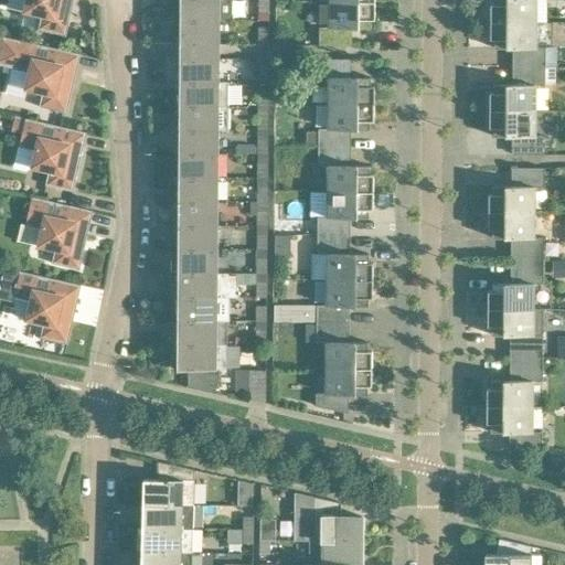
[(66,35),(74,0),(27,0),(24,11),(41,16),(39,30),(66,35)]
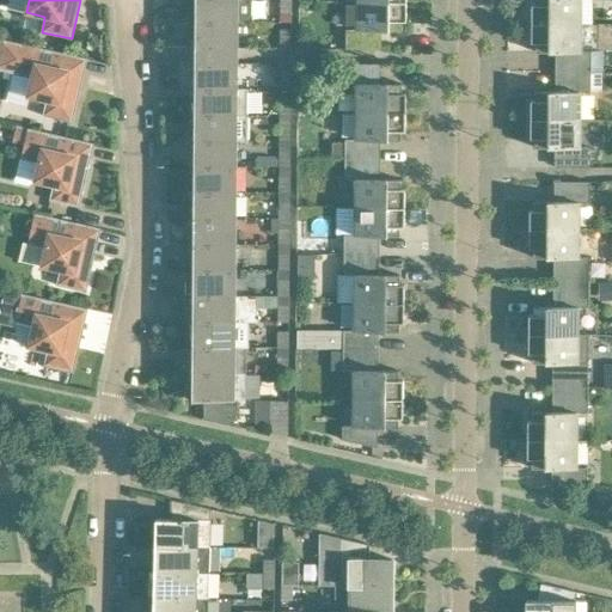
[(188,0),(188,10),(195,13),(195,20),(195,22),(237,22),(251,22),(251,0),(188,0)]
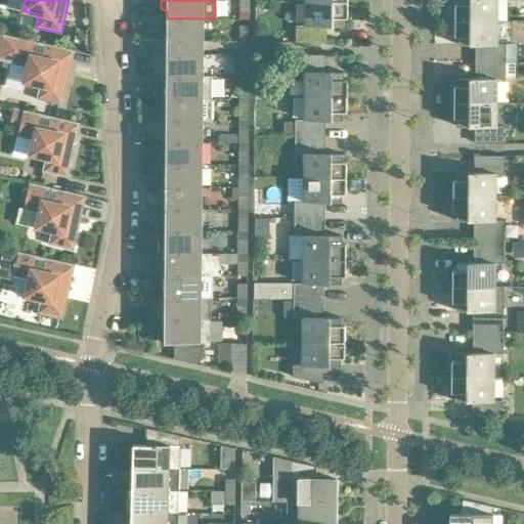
[(250,11),(250,0),(239,0),(241,11),(250,11)]
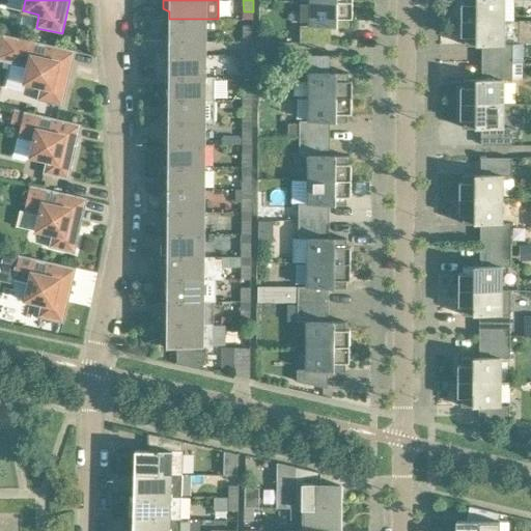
[(460,3),(460,21),(503,21),(503,0),(465,0),(465,4),(460,3)]
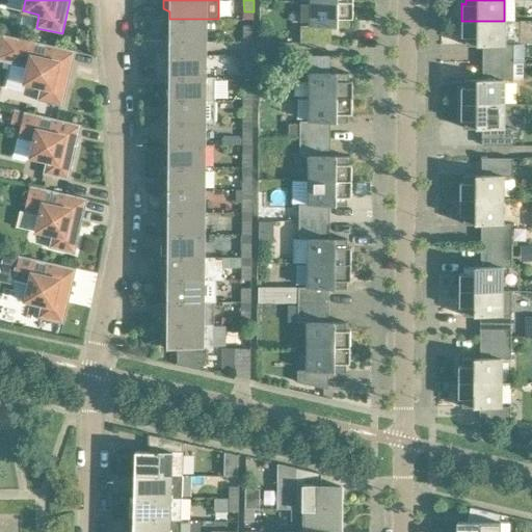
[(353,19),(353,2),(311,1),(310,25),(300,25),(300,43),(327,44),(327,26),(349,26),(349,19),(353,19)]
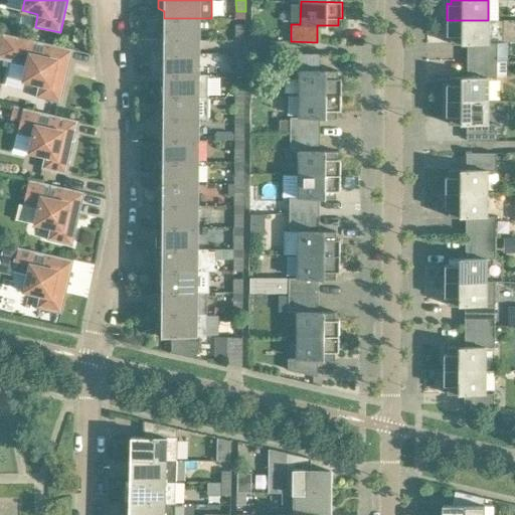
[(164,18),(164,46),(199,46),(199,41),(199,18),(164,18)]
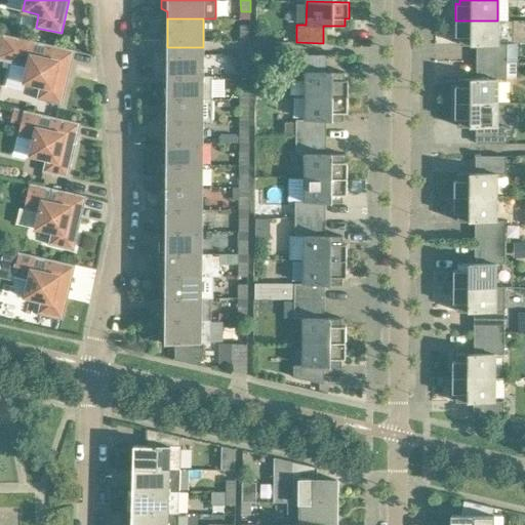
[(455,21),(455,37),(459,37),(459,44),(477,45),(481,45),(481,62),(507,62),(507,44),(497,44),(497,21),(455,21)]
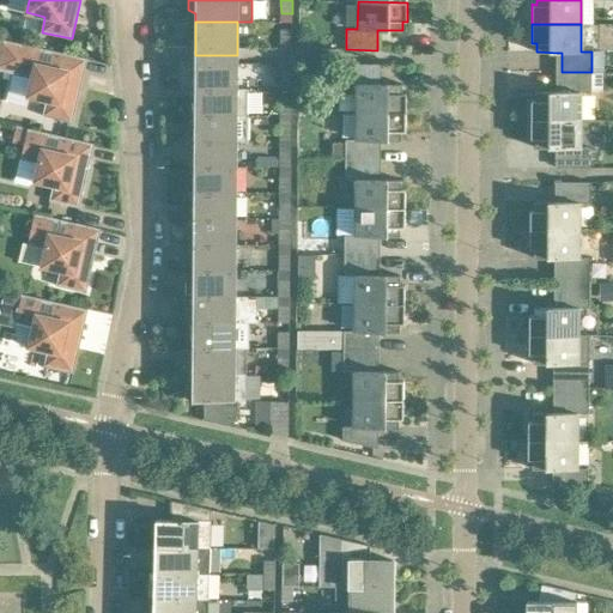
[(292,49),(292,28),(280,28),(280,49),(292,49)]
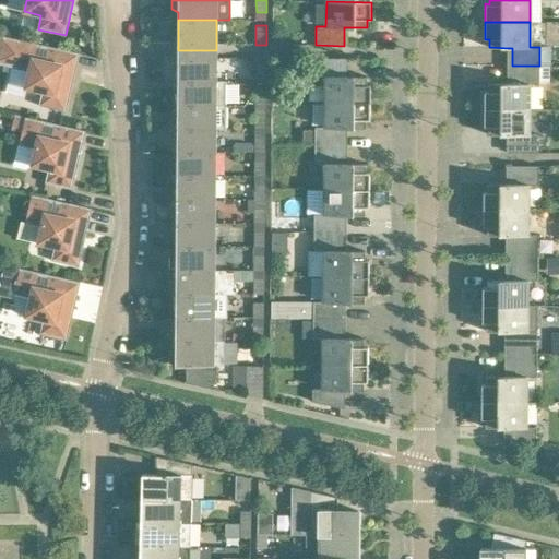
[(80,54),(19,39),(0,35),(0,62),(1,64),(13,68),(28,71),(25,88),(42,92),(39,106),(67,111),(80,54)]
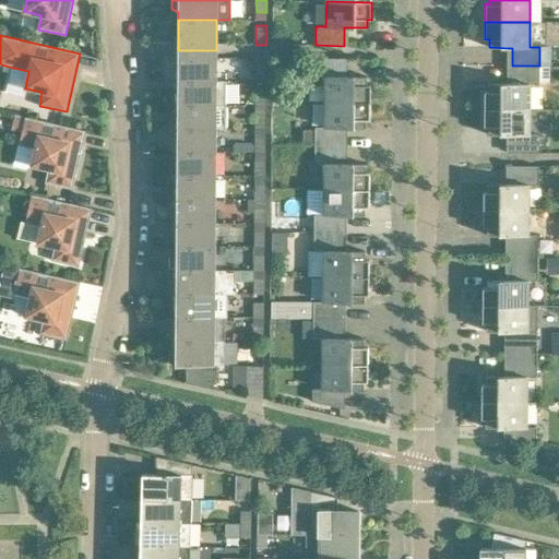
[(539,47),(539,66),(549,66),(549,48),(539,47)]
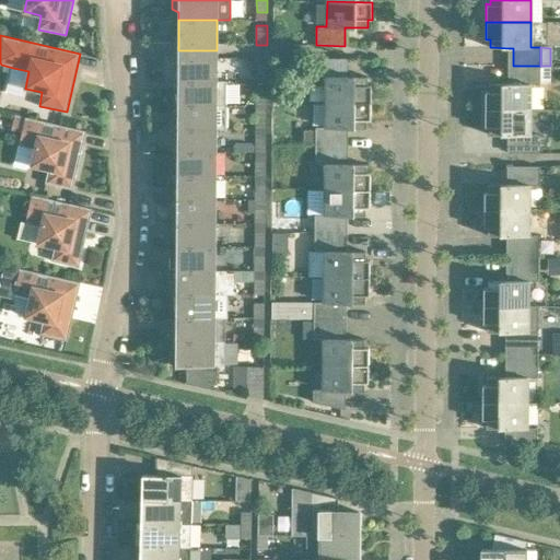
[(178,81),(217,82),(217,57),(217,50),(178,50),(178,57),(178,81)]
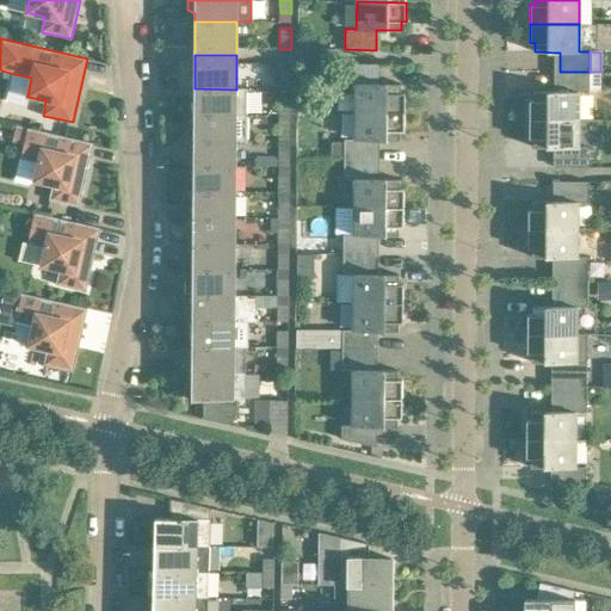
[(276,88),(290,88),(291,63),(276,63),(276,88)]
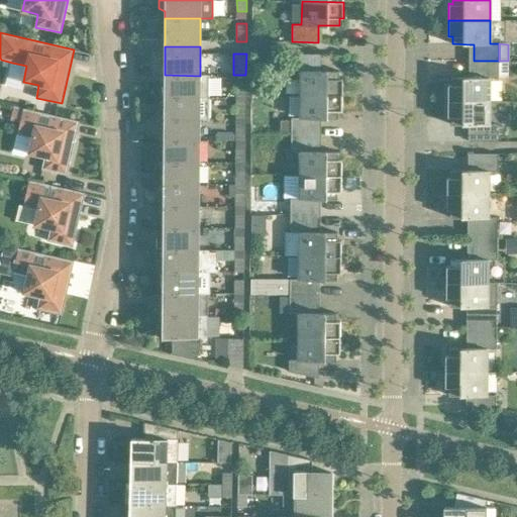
[(301,71),(301,94),(342,95),(342,79),(338,78),(338,71),(317,71),(317,54),(292,54),(292,71),(301,71)]
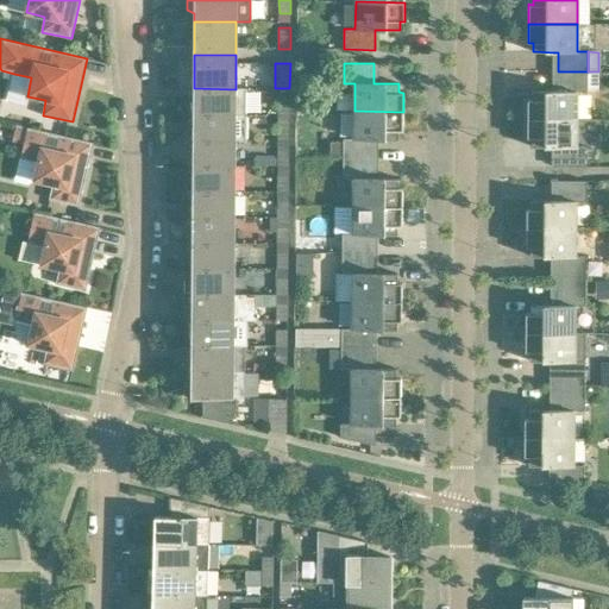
[(527,99),(527,119),(577,119),(577,92),(588,92),(588,71),(558,71),(558,90),(532,90),(532,100),(527,99)]
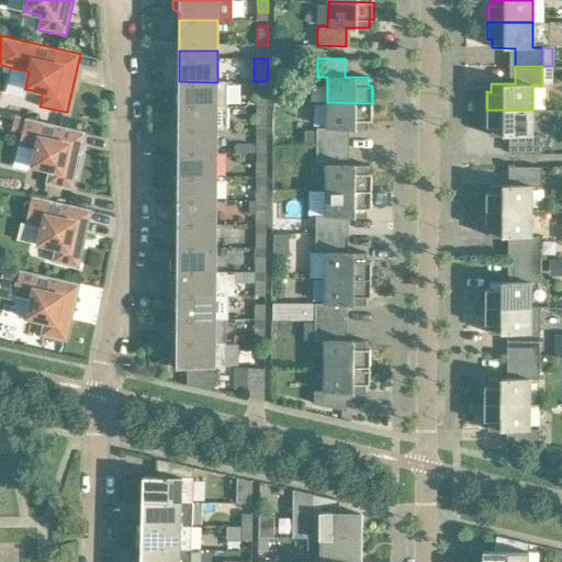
[(179,81),(179,105),(226,107),(227,82),(217,82),(179,81)]
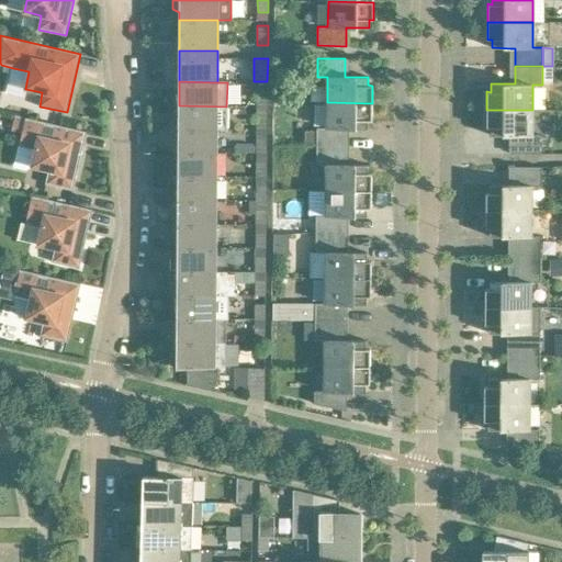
[(267,107),(267,91),(257,91),(257,107),(267,107)]
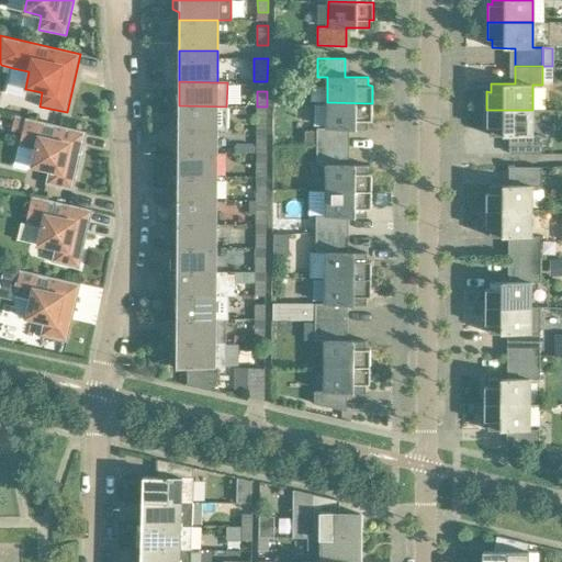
[(372,121),(372,103),(327,102),(327,128),(316,127),(316,132),(316,146),(345,147),(345,128),(368,128),(368,121),(372,121)]
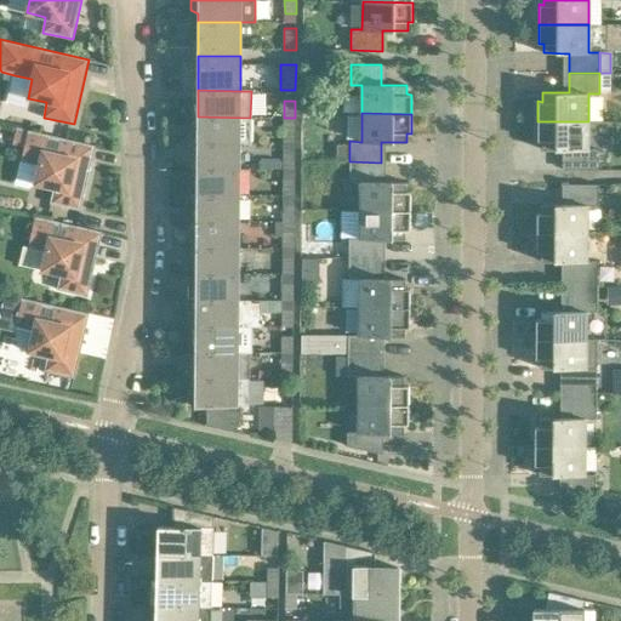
[(198,117),(197,143),(239,143),(250,143),(250,118),(198,117)]
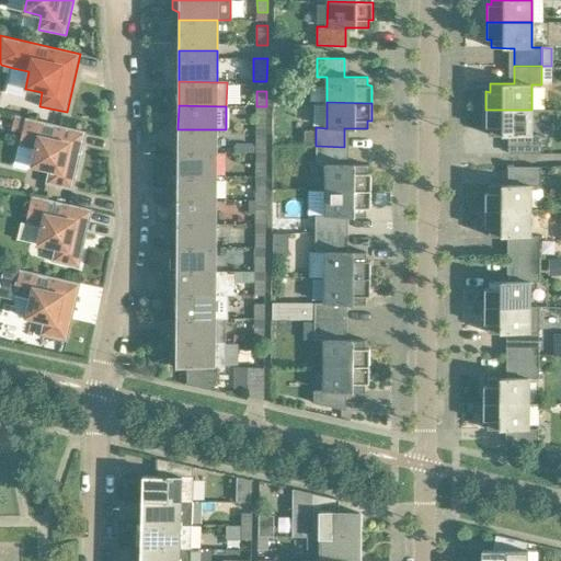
[(256,106),(256,129),(266,129),(266,106),(256,106)]
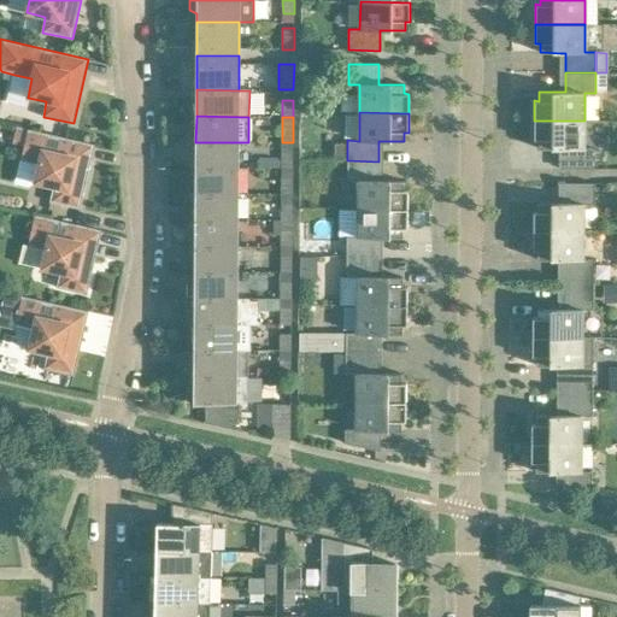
[(534,121),(534,140),(539,140),(539,148),(564,150),(564,169),(594,169),(595,148),(583,148),(585,121),(534,121)]
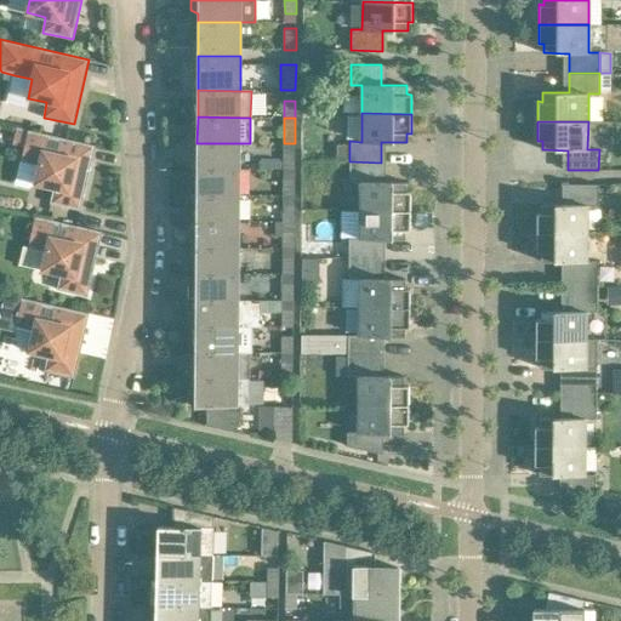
[(24,147),(21,161),(39,165),(34,184),(53,188),(50,204),(80,210),(96,146),(28,130),(24,147)]
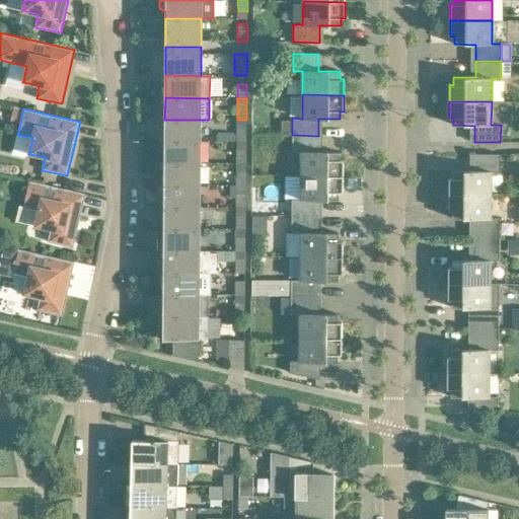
[(164,120),(164,141),(200,142),(200,120),(164,120)]
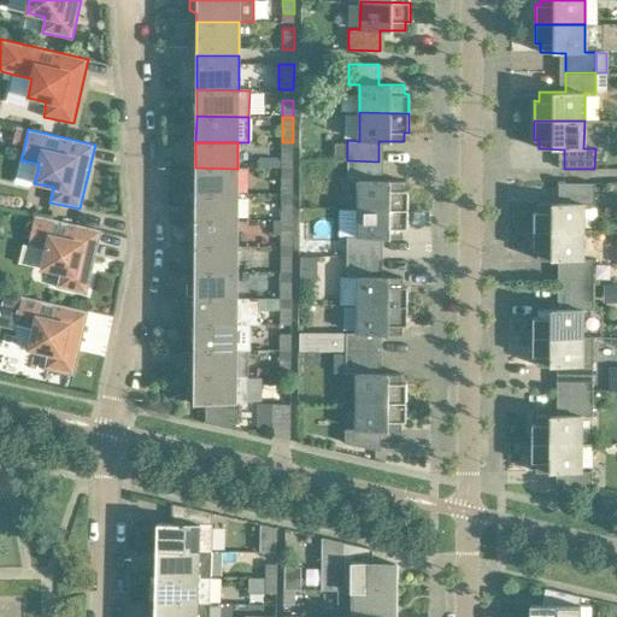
[(347,160),(347,145),(335,145),(335,160),(347,160)]
